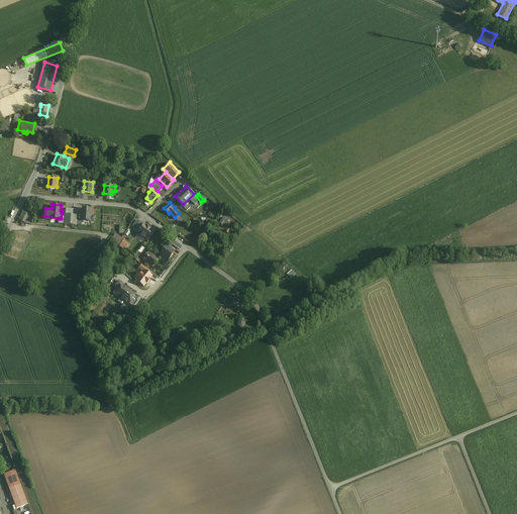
[(66,206),(65,214),(64,222),(72,223),(73,213),(73,207),(66,206)]
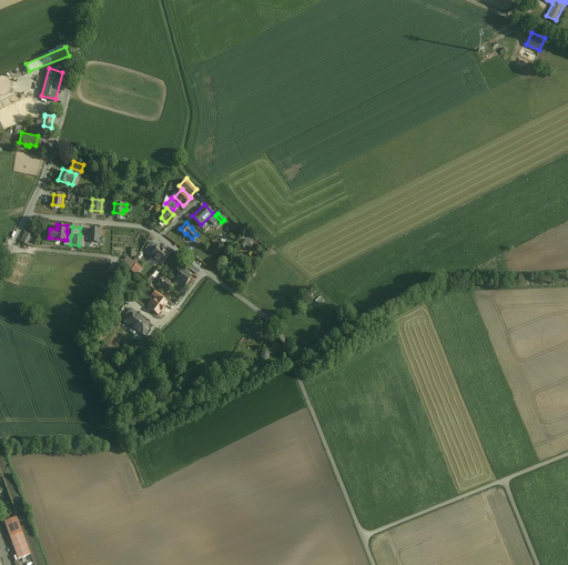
[(100,229),(90,228),(90,233),(89,241),(100,242),(103,242),(104,235),(100,235),(100,229)]
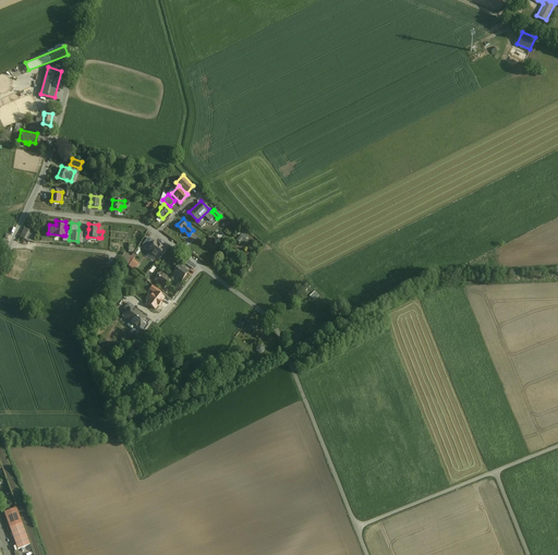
[(24,226),(20,234),(28,239),(33,230),(24,226)]
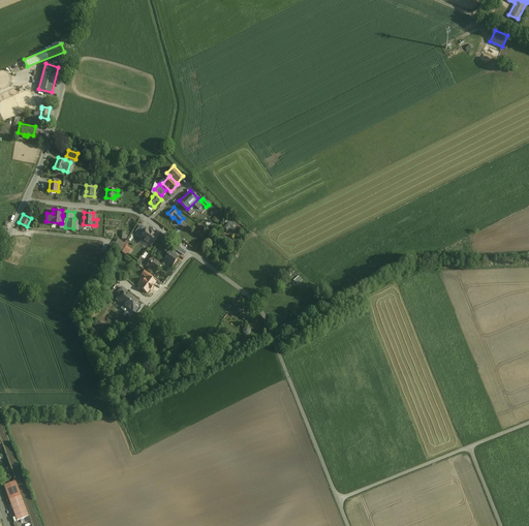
[(223,224),(227,228),(236,221),(230,216),(223,224)]
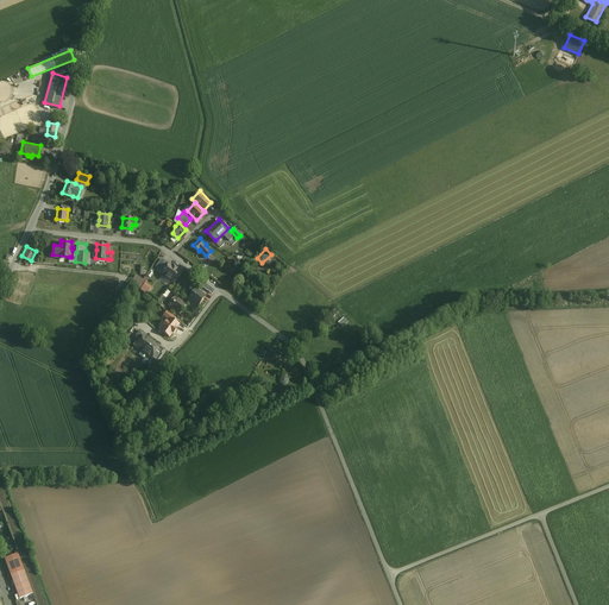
[(169,262),(162,257),(156,265),(163,270),(169,262)]
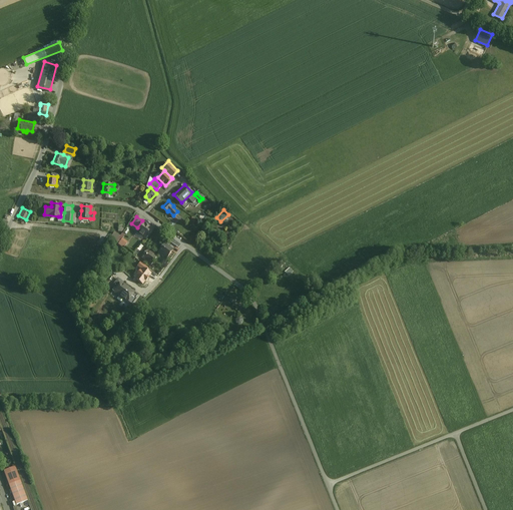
[(153,227),(143,220),(142,220),(137,227),(136,229),(146,236),(153,227)]
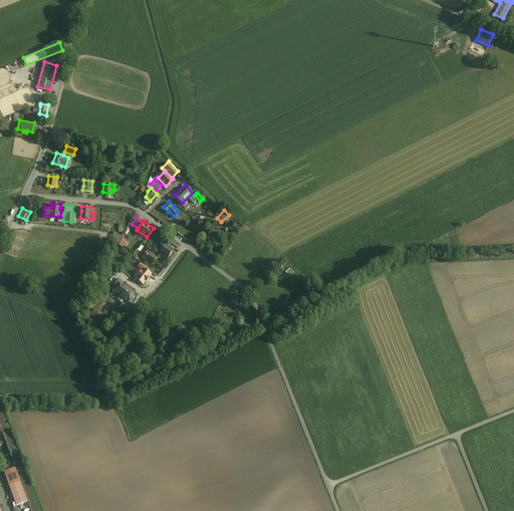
[(114,230),(109,237),(115,241),(120,234),(114,230)]
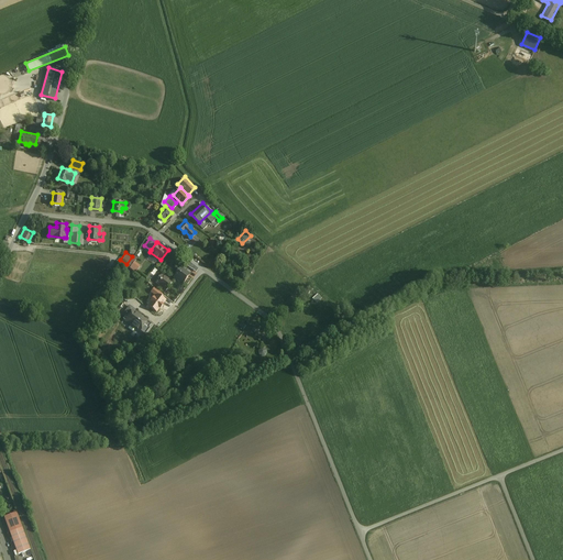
[(195,263),(188,257),(185,262),(191,267),(195,263)]
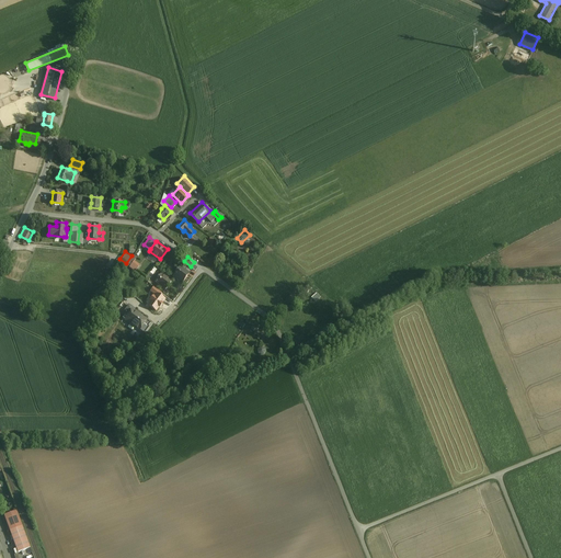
[(134,258),(129,264),(135,269),(140,263),(134,258)]
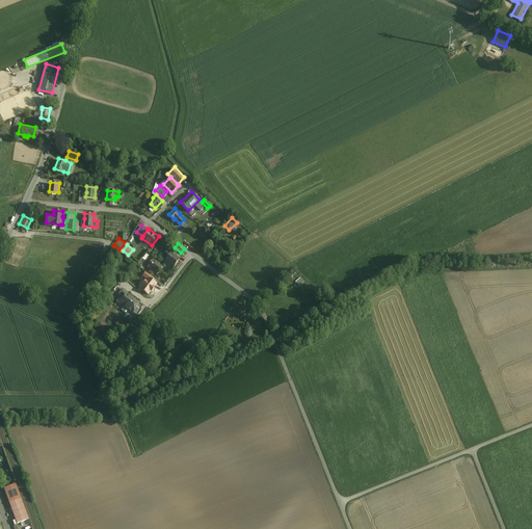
[(170,252),(168,254),(165,260),(167,262),(169,264),(170,264),(174,265),(179,258),(176,256),(176,254),(174,254),(170,252)]
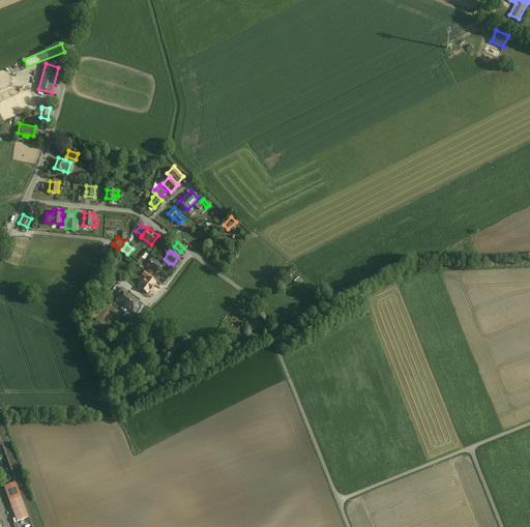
[(162,264),(152,257),(152,256),(147,263),(156,271),(162,264)]
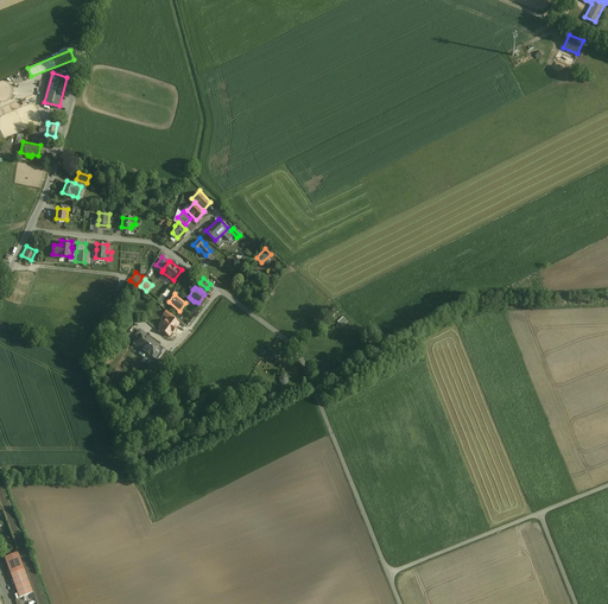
[(171,316),(173,317),(176,315),(166,307),(163,312),(170,317),(171,316)]
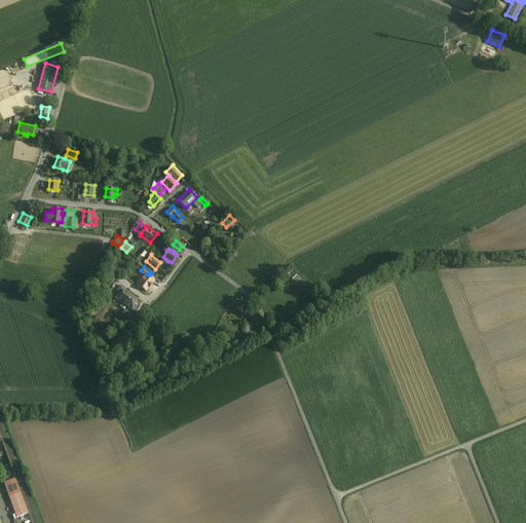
[(152,282),(155,278),(150,274),(148,273),(147,274),(145,276),(144,275),(141,279),(142,281),(140,285),(147,290),(149,286),(150,287),(153,283),(152,282)]
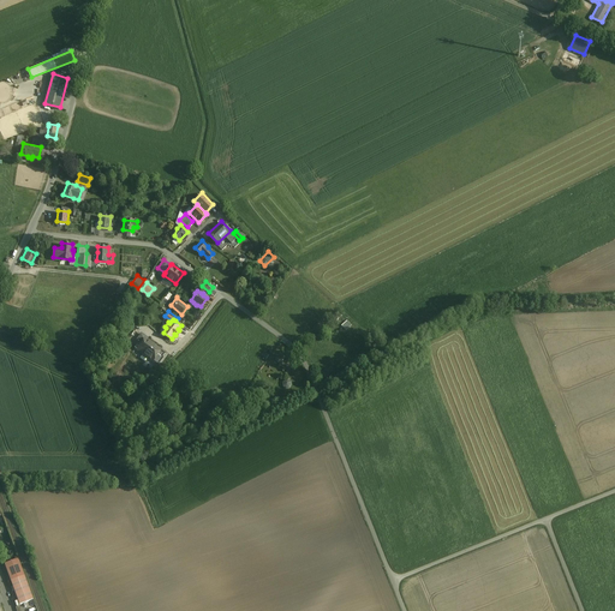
[(148,336),(141,331),(137,337),(139,340),(139,339),(143,342),(147,337),(148,336)]
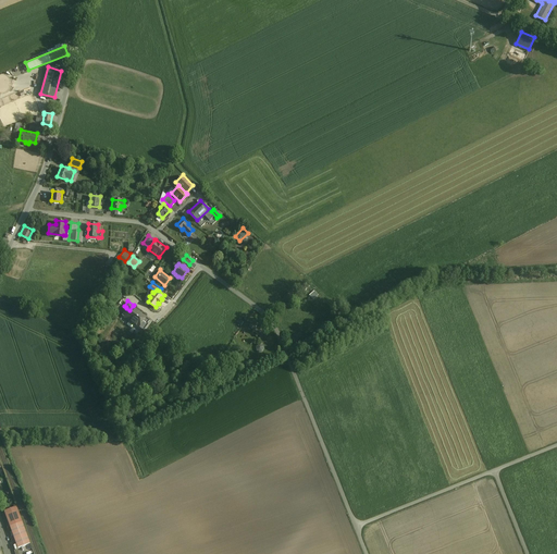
[(133,306),(130,310),(126,307),(126,308),(122,314),(130,319),(134,322),(143,329),(150,318),(133,306)]
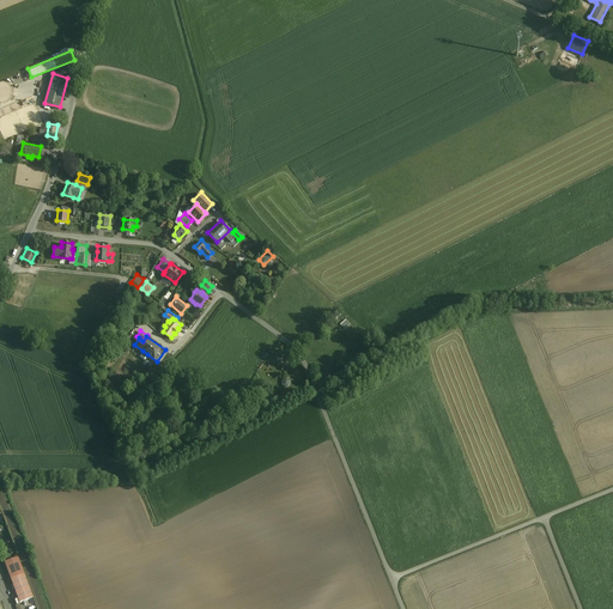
[(320,375),(333,370),(331,363),(317,367),(320,375)]
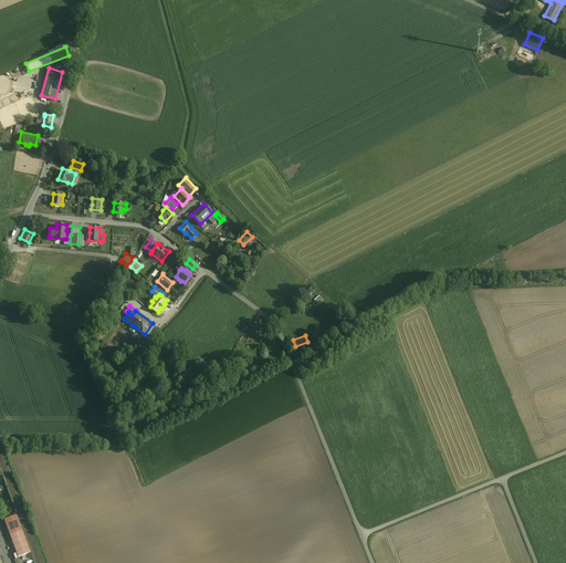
[(266,346),(259,348),(262,355),(269,353),(266,346)]
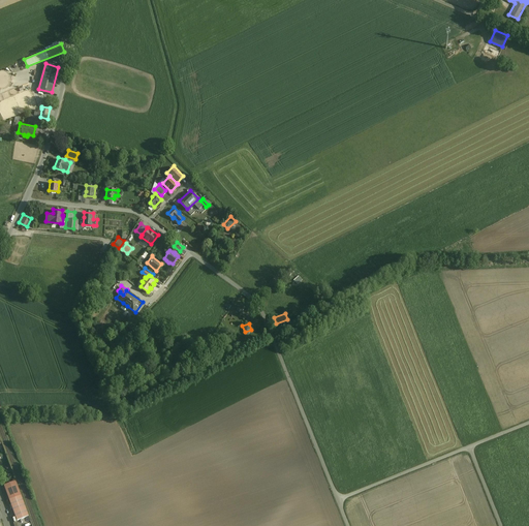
[(16,478),(4,484),(9,497),(21,493),(16,478)]
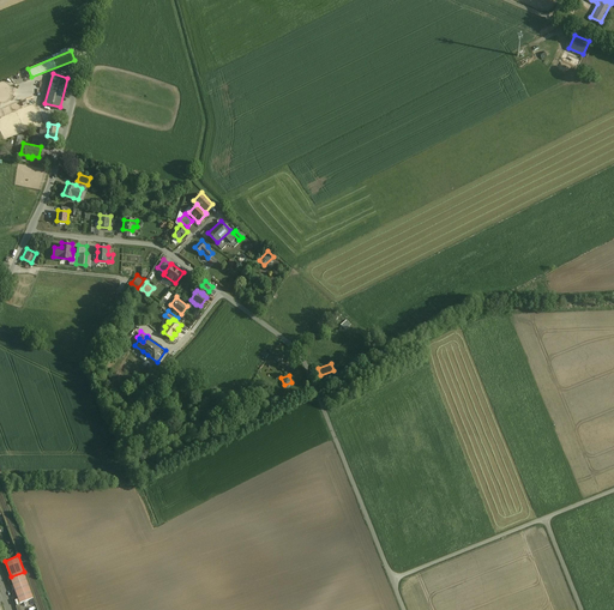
[(24,572),(11,577),(19,601),(32,596),(24,572)]
